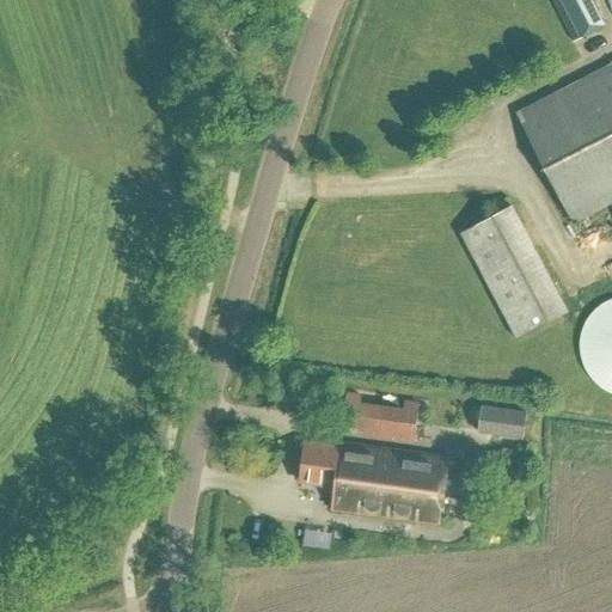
[(606,25),(593,0),(552,0),(575,42),(606,25)]
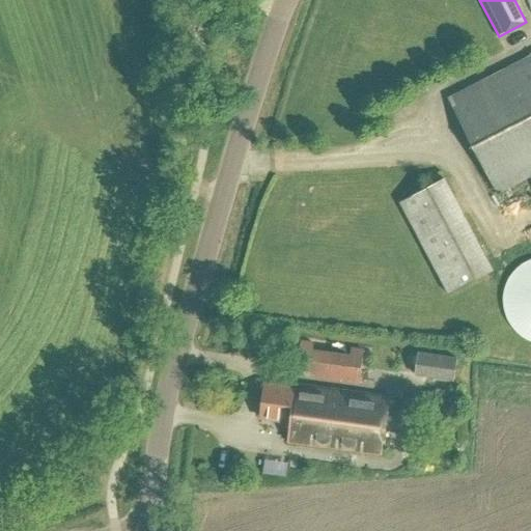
[(530,56),(449,99),(498,193),(530,175),(530,56)]
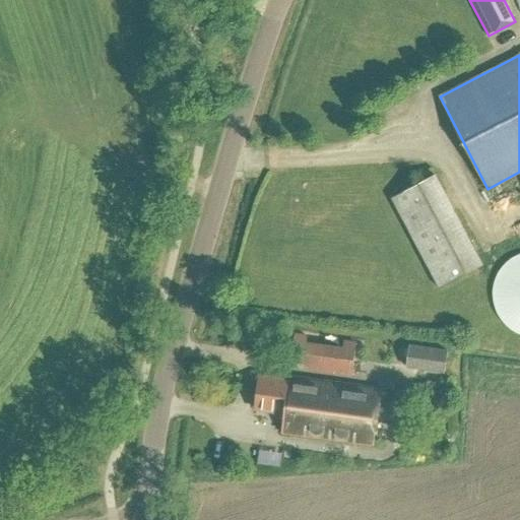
[(392,198),(439,287),(482,264),(436,175),(392,198)]
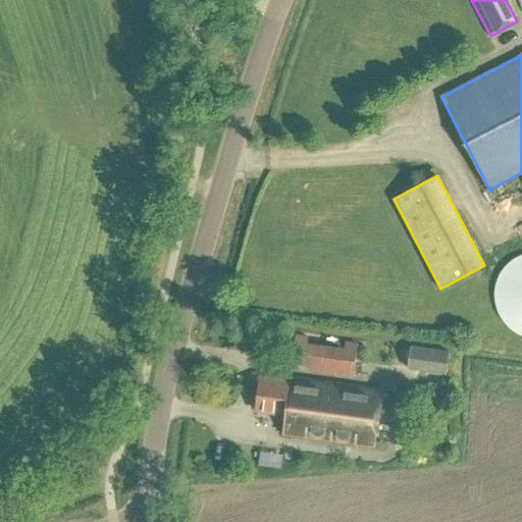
[(521,255),(511,262),(501,274),(496,289),(496,304),(501,318),(509,328),(521,336),(521,255)]
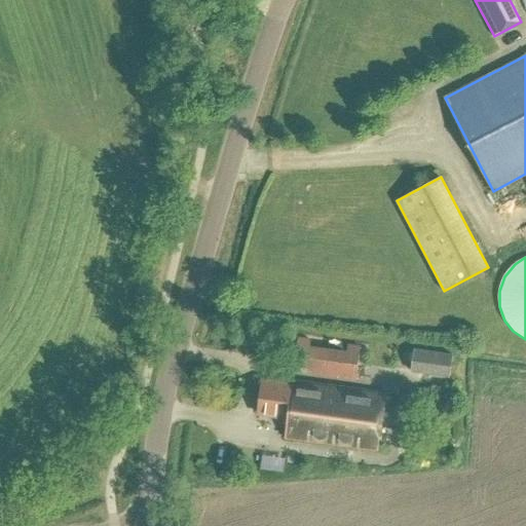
[(294,371),(355,379),(361,346),(348,345),(347,351),(309,346),(310,340),(299,338),(294,371)]
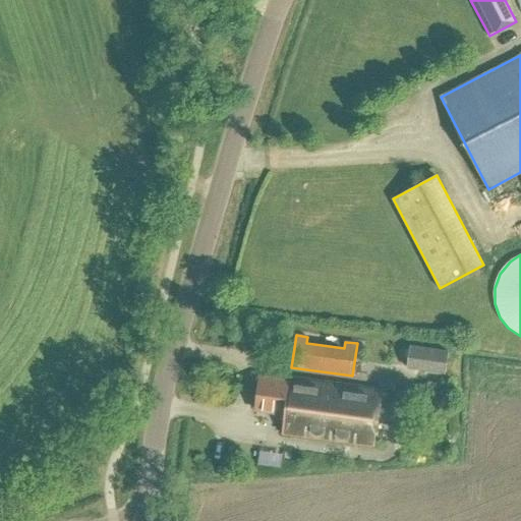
[(448,351),(411,345),(407,368),(445,373),(448,351)]
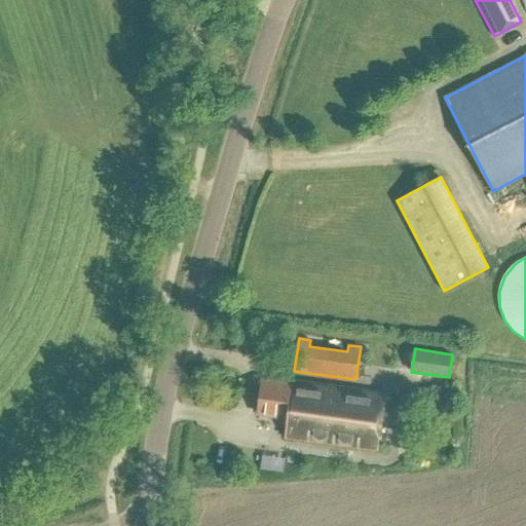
[(288,417),(285,438),(378,450),(385,392),(293,379),(292,383),(263,379),(258,413),(288,417)]
